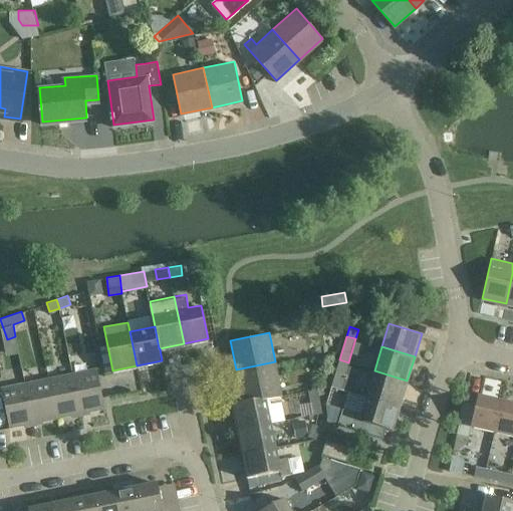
[(348,362),(339,359),(332,382),(341,386),(348,362)]
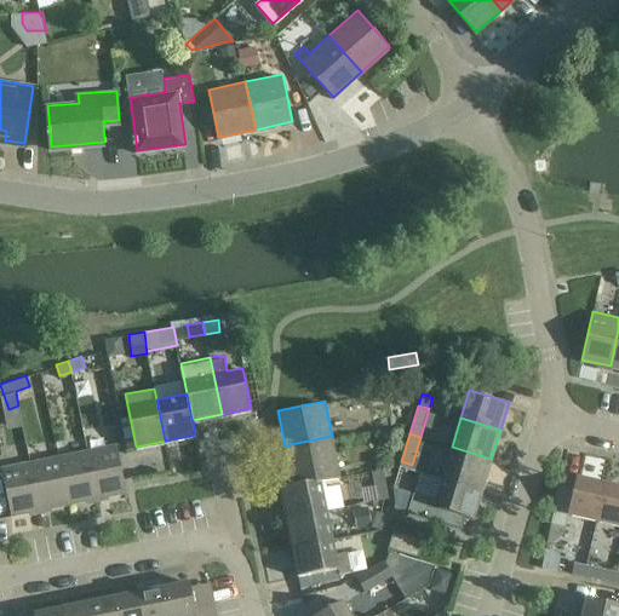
[(291,479),(338,470),(332,436),(285,445),(291,479)]
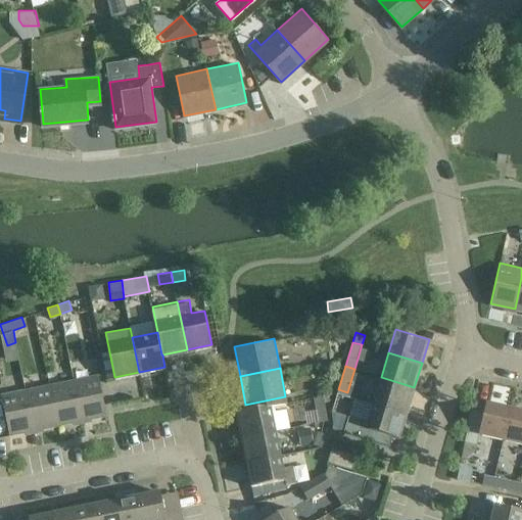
[(75,378),(83,419),(106,414),(98,374),(75,378)]
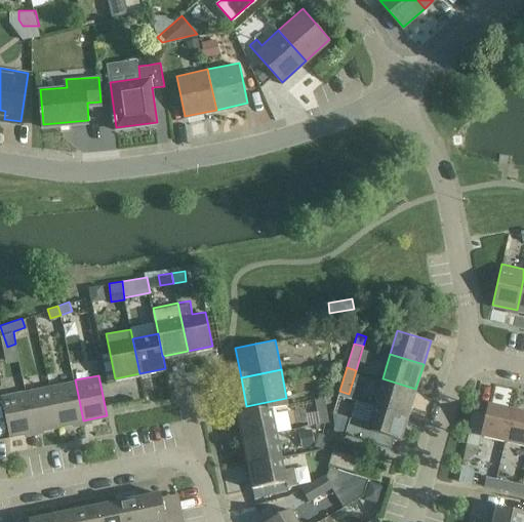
[(375,402),(408,412),(415,389),(383,378),(375,402)]
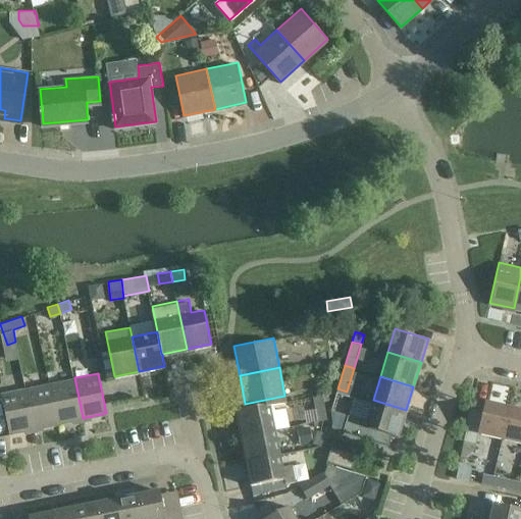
[(83,418),(74,377),(51,382),(59,423),(83,418)]
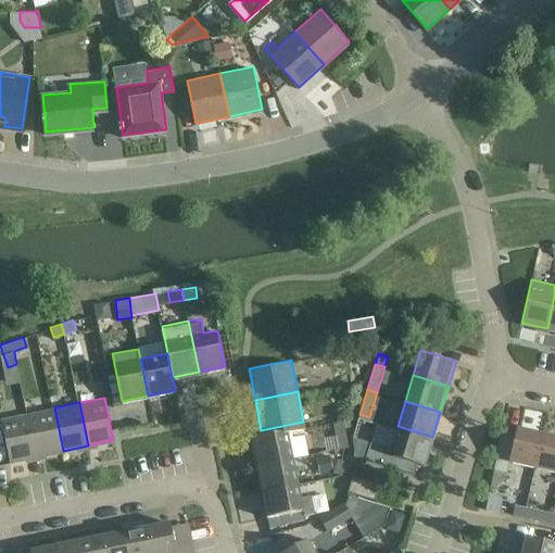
[(63,451),(54,407),(28,413),(37,455),(63,451)]
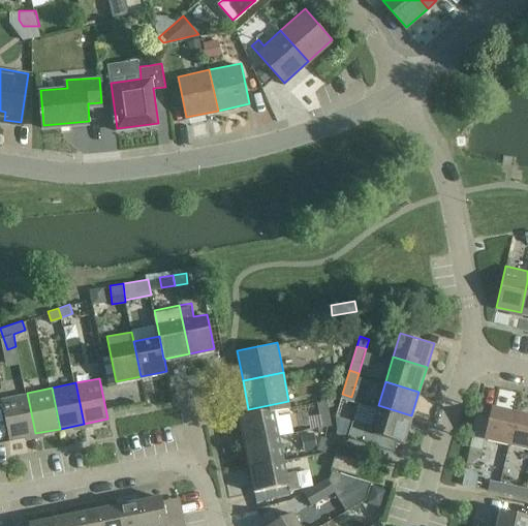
[(35,433),(27,393),(1,398),(9,439),(35,433)]
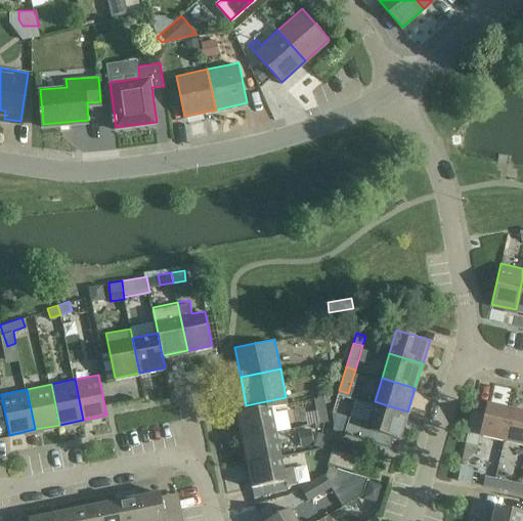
[(324,396),(314,398),(318,422),(329,420),(324,396)]
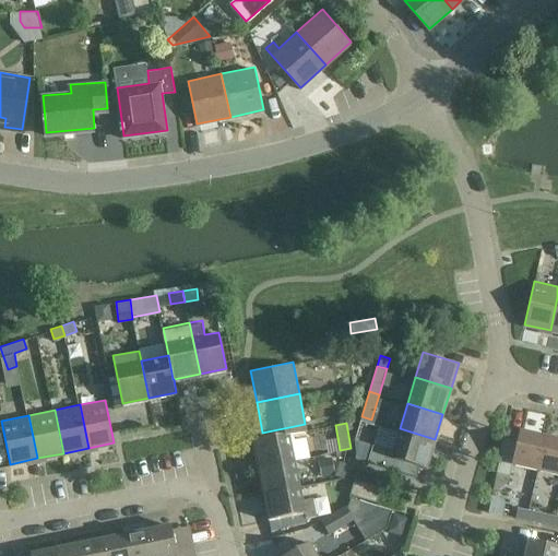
[(258,465),(310,454),(305,428),(306,428),(305,424),(262,433),(263,437),(252,439),(258,465)]
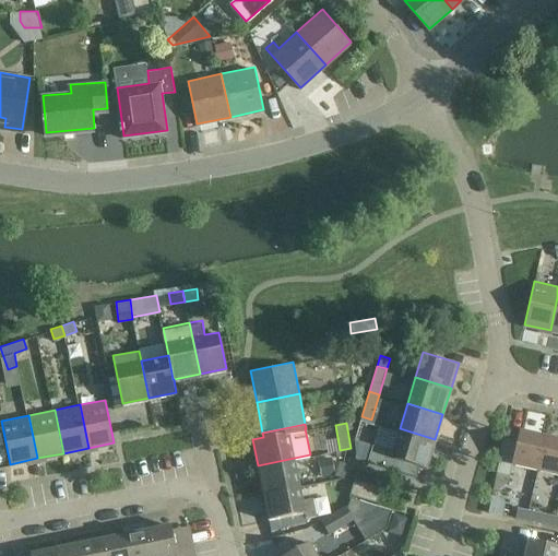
[(511,472),(513,462),(538,468),(546,433),(519,426),(519,429),(507,426),(497,469),(511,472)]
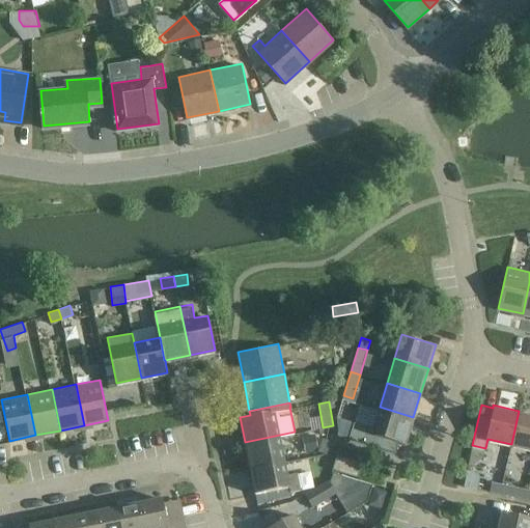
[(406,443),(413,417),(380,407),(372,428),(354,422),(350,438),(395,452),(399,441),(406,443)]
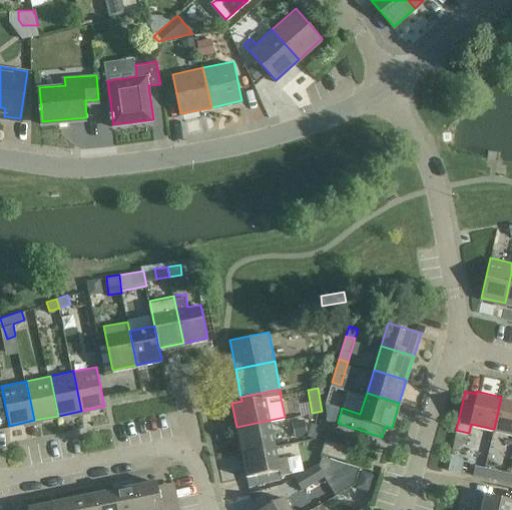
[(494,429),(511,433),(511,399),(501,397),(494,429)]
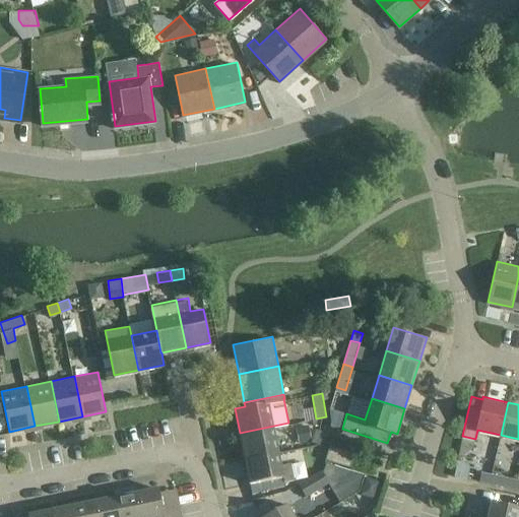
[(342,429),(346,413),(330,408),(331,422),(330,426),(342,429)]
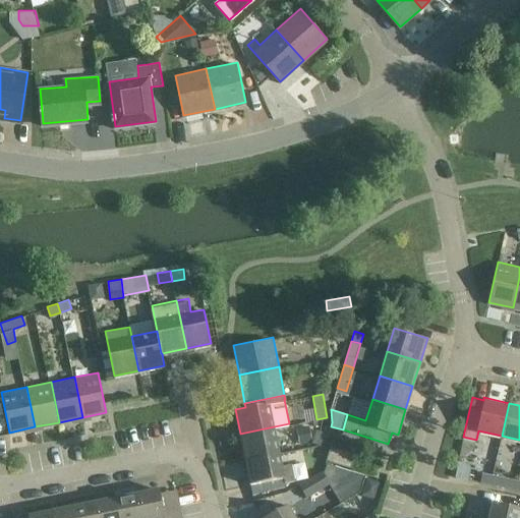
[(246,462),(281,455),(275,427),(289,425),(289,423),(240,434),(246,462)]
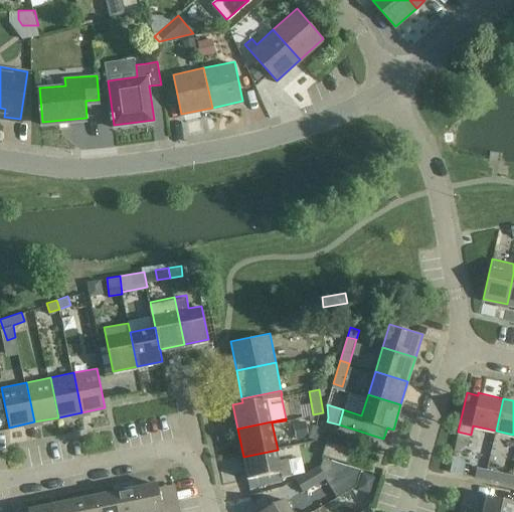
[(317,441),(320,427),(312,424),(305,427),(307,439),(317,441)]
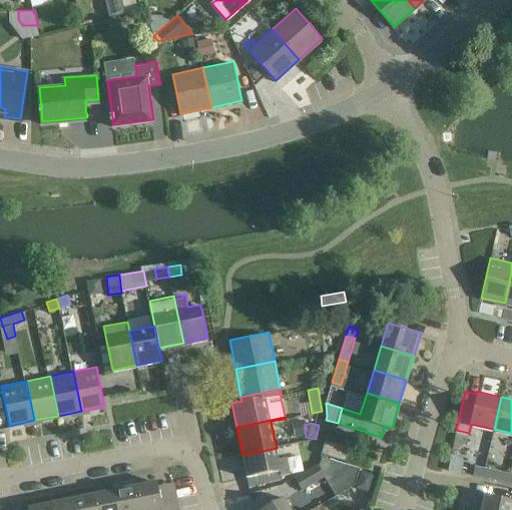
[(326,439),(322,453),(346,460),(350,447),(326,439)]
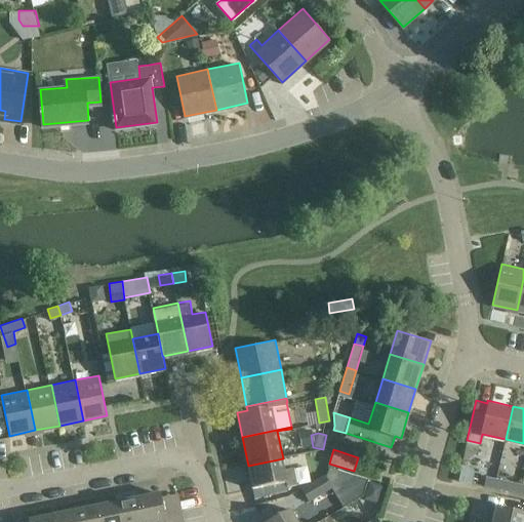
[(283,458),(248,466),(252,485),(260,484),(262,493),(287,488),(287,484),(297,482),(293,465),(284,467),(283,458)]
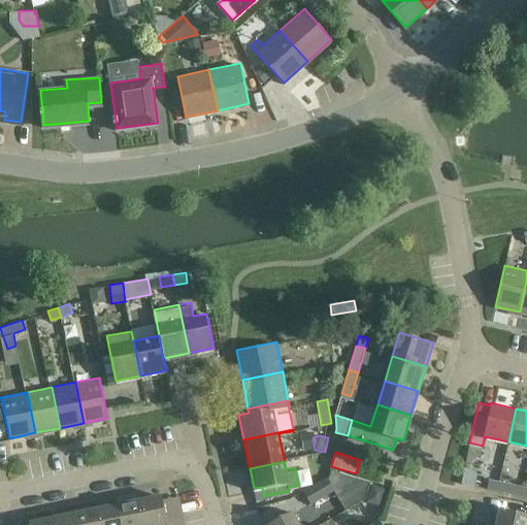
[(475,483),(478,469),(465,467),(463,481),(475,483)]
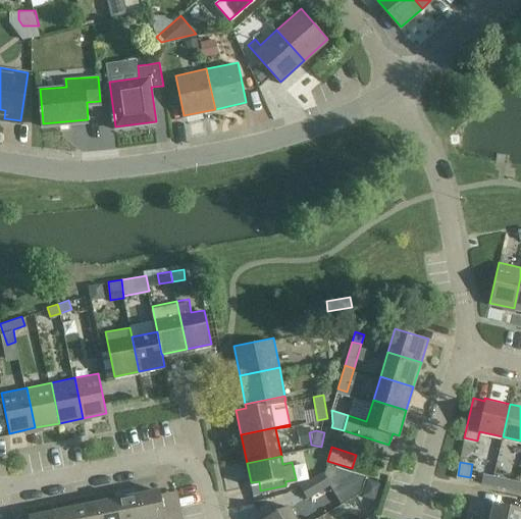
[(361,491),(365,474),(328,463),(326,464),(326,469),(300,484),(307,499),(330,484),(341,503),(361,491)]
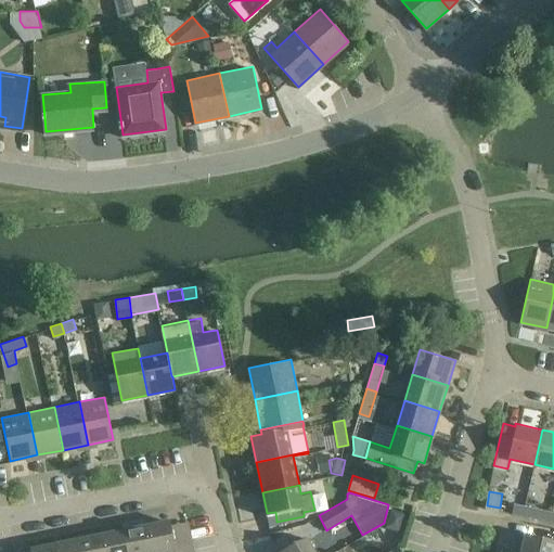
[(523,516),(525,504),(514,502),(512,514),(523,516)]
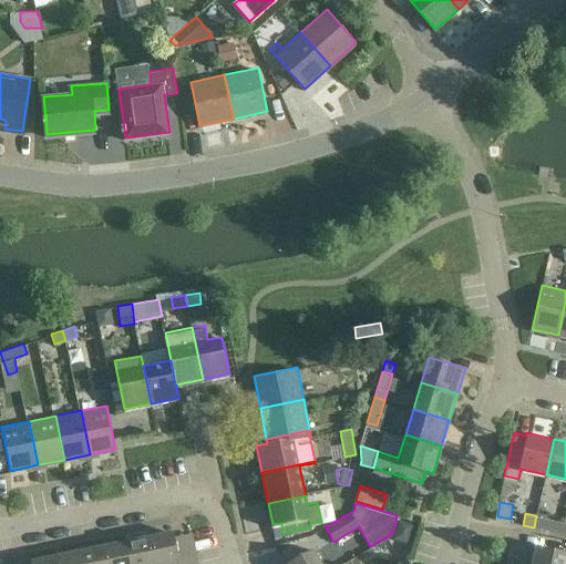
[(536,515),(534,527),(561,533),(564,521),(536,515)]
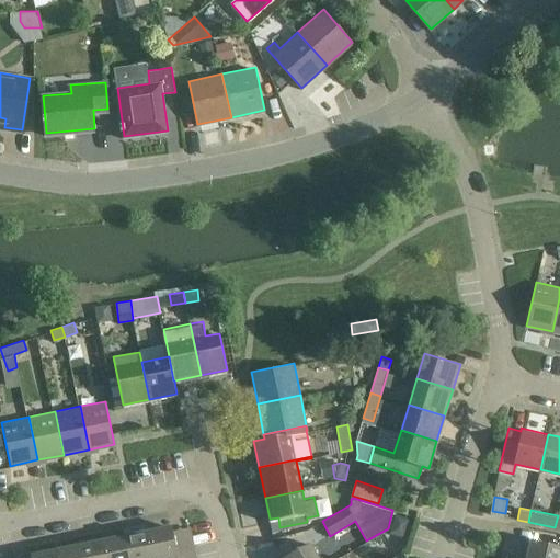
[(411,519),(396,514),(389,533),(406,537),(411,519)]
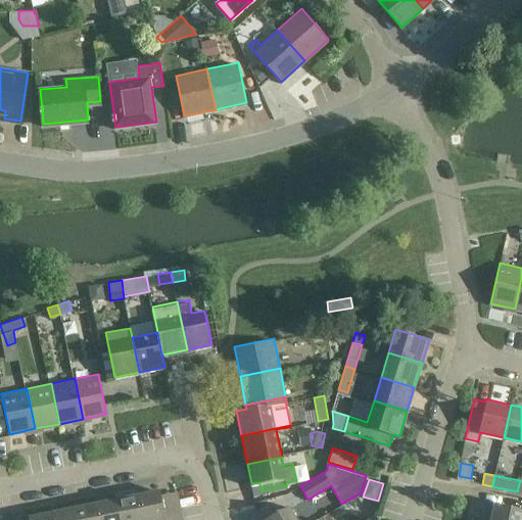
[(182,519),(181,511),(164,514),(159,488),(138,492),(143,519),(182,519)]
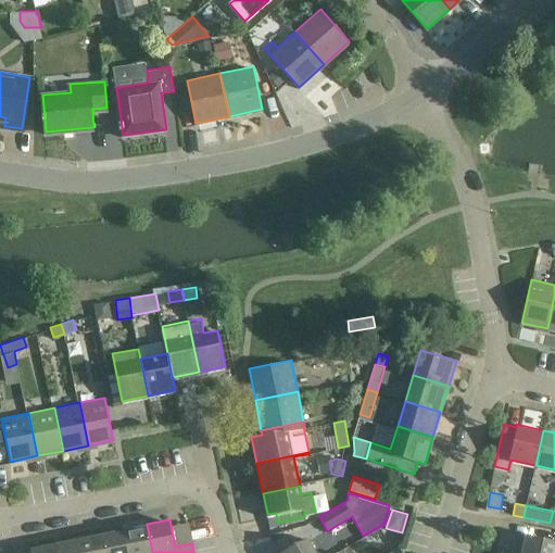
[(123,529),(127,552),(152,552),(147,524),(123,529)]
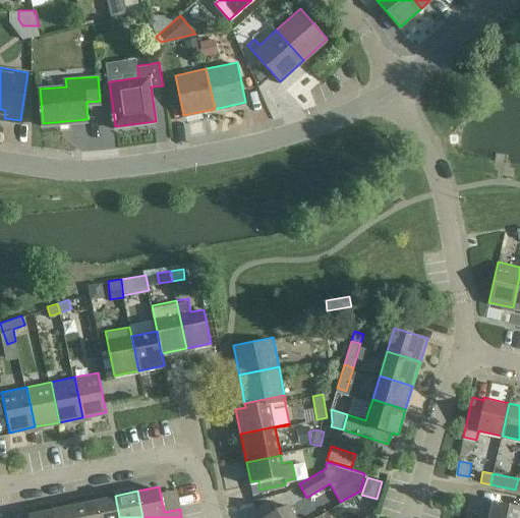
[(94,500),(97,517),(119,517),(115,496),(94,500)]
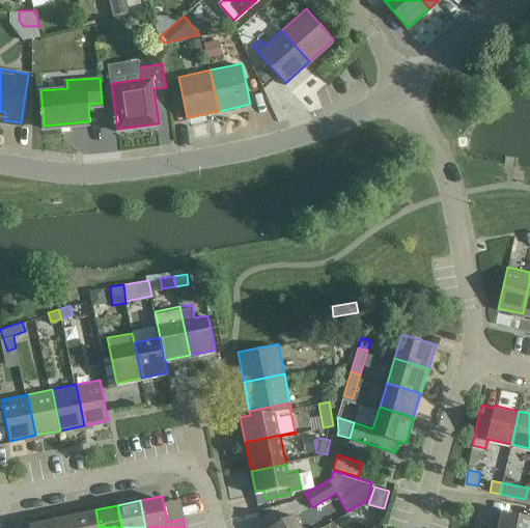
[(74,515),(77,527),(99,527),(95,509),(74,515)]
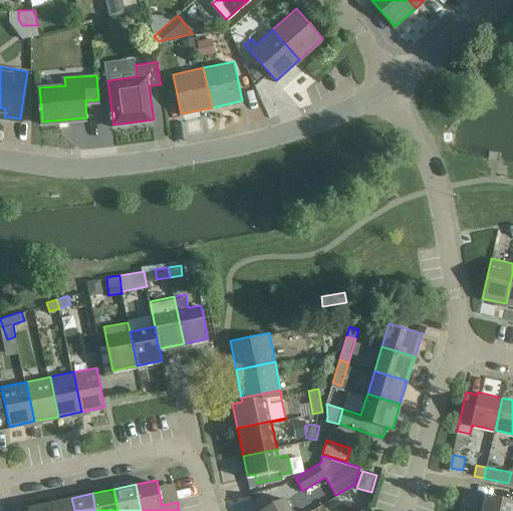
[(482,510),(512,510),(512,499),(486,493),(482,510)]
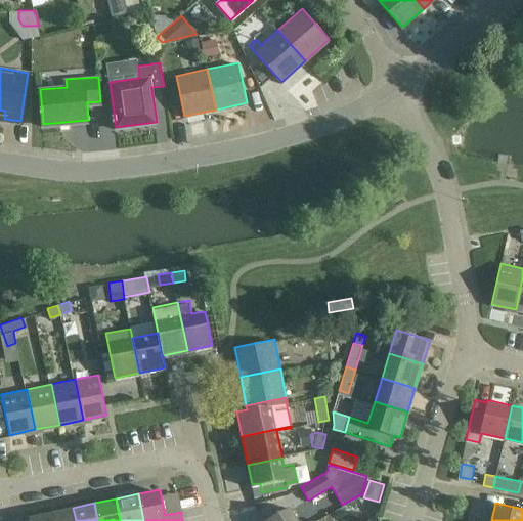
[(298,520),(290,506),(262,520),(298,520)]
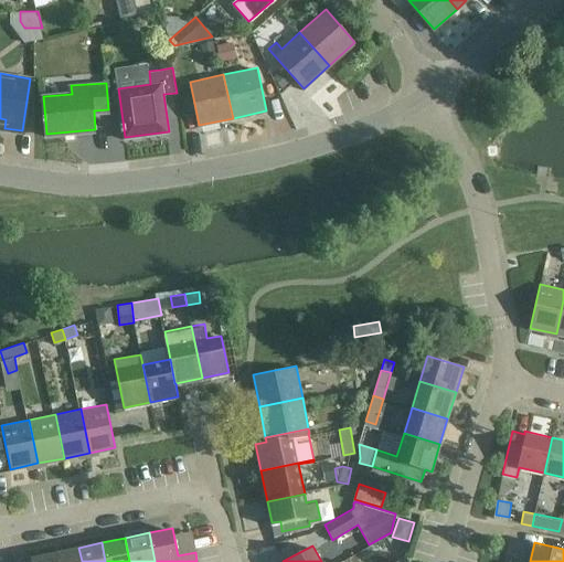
[(55,552),(56,561),(82,561),(78,548),(55,552)]
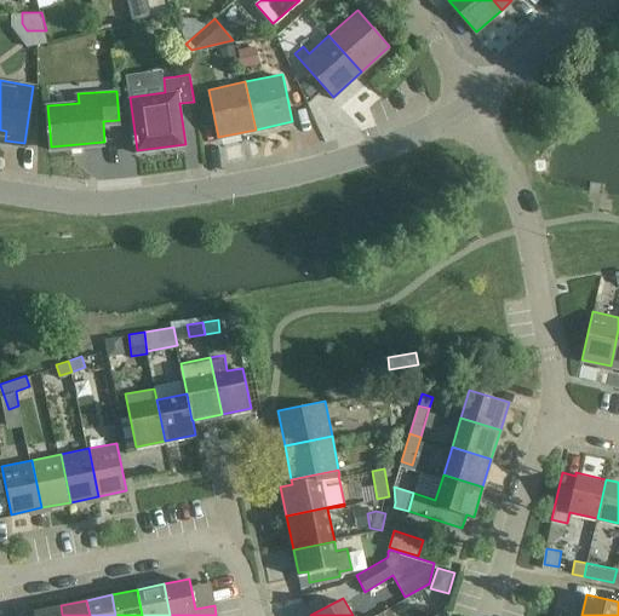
[(62,615),(61,605),(34,611),(35,615),(62,615)]
